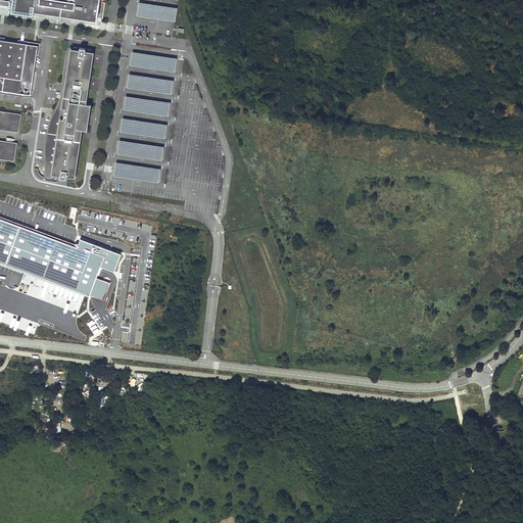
[(7,8),(11,9),(12,2),(0,0),(0,5),(7,6),(7,8)]
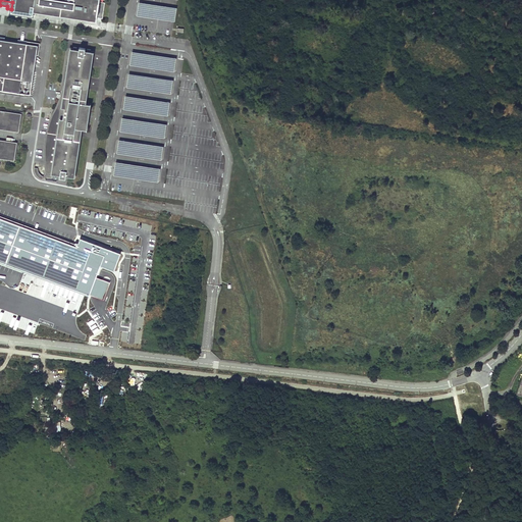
[(12,0),(12,2),(11,9),(11,12),(33,15),(33,11),(96,21),(97,17),(99,2),(99,0),(12,0)]
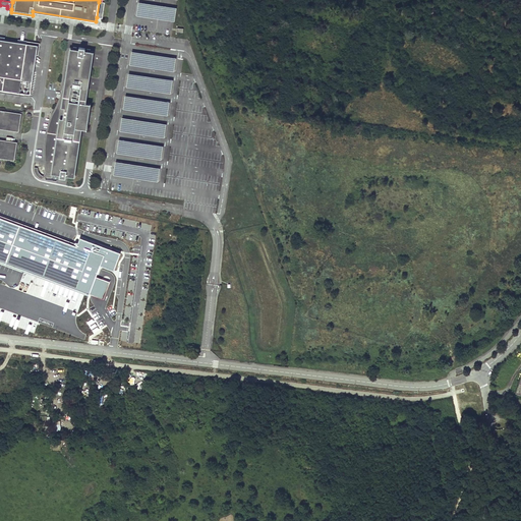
[(173,7),(138,2),(136,16),(171,21),(175,21),(177,8),(173,7)]
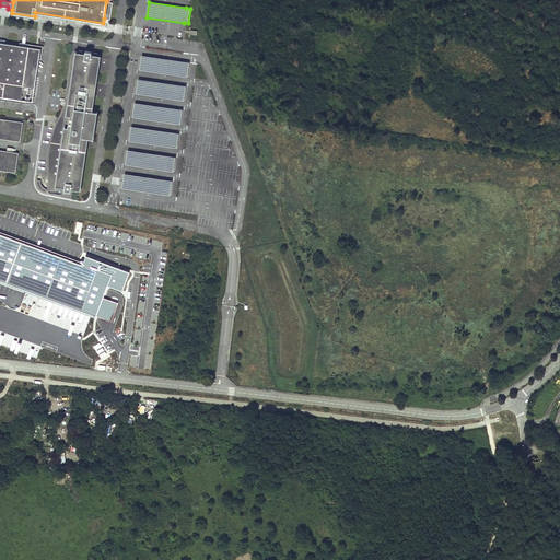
[(41,49),(0,43),(0,96),(30,101),(32,102),(41,49)]
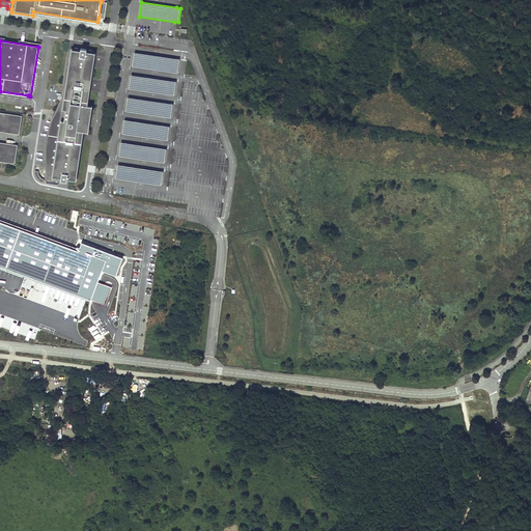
[(74,50),(72,50),(62,109),(65,110),(65,112),(60,112),(60,117),(64,118),(63,121),(52,119),(50,134),(48,134),(46,147),(48,147),(46,161),(48,162),(47,168),(48,168),(47,176),(60,178),(60,180),(66,182),(66,179),(76,180),(84,124),(88,126),(89,113),(85,112),(94,53),(92,53),(92,51),(88,50),(88,52),(86,52),(86,49),(80,49),(80,51),(78,51),(78,49),(75,48),(74,50)]
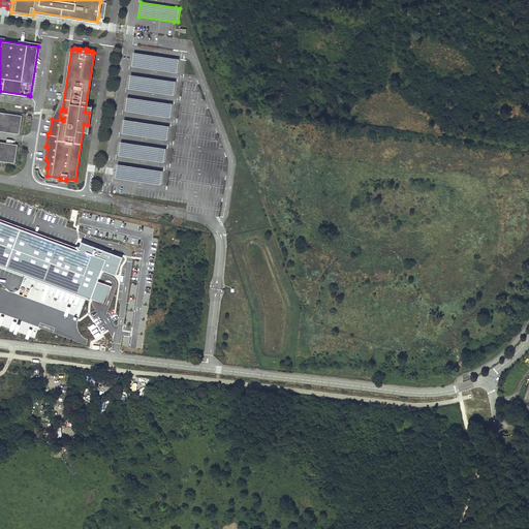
[(180,59),(134,52),(131,67),(177,74),(180,59)]
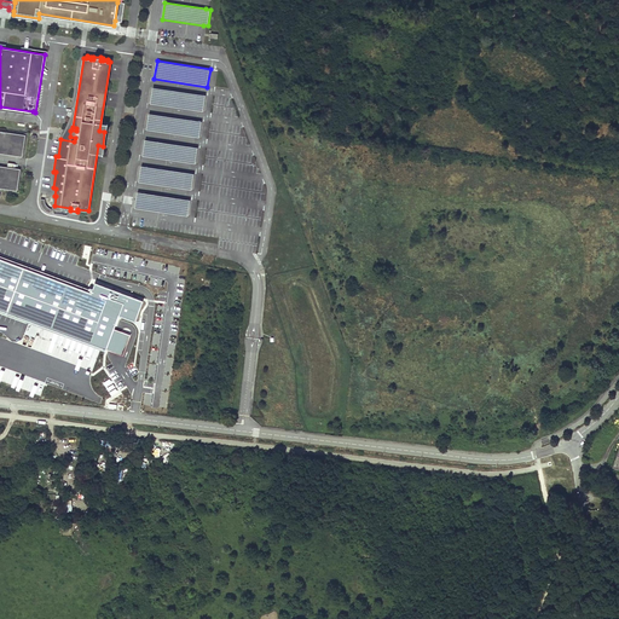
[(206,96),(152,87),(150,104),(203,113),(206,96)]
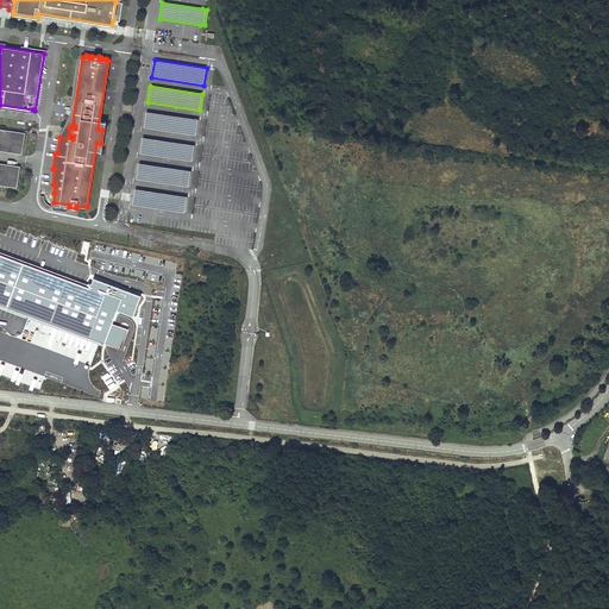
[(199,120),(146,112),(144,129),(196,137),(199,120)]
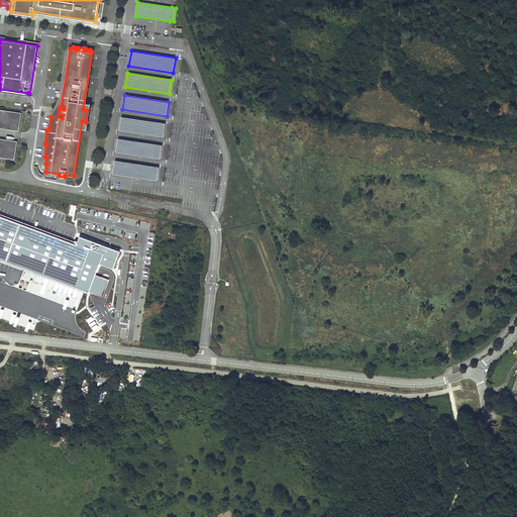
[(15,113),(0,110),(0,127),(17,130),(19,119),(15,119),(15,113)]
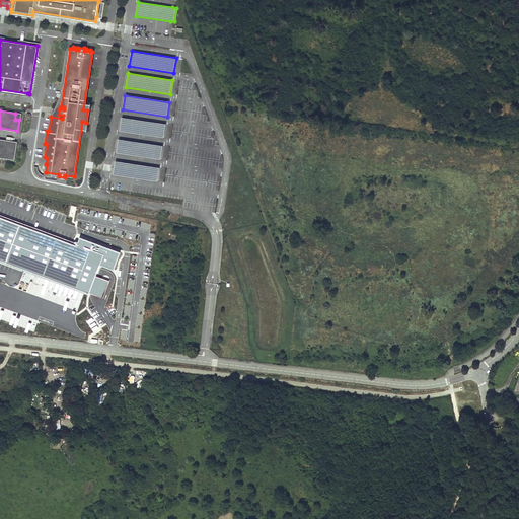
[(166,124),(122,117),(120,132),(164,138),(166,124)]
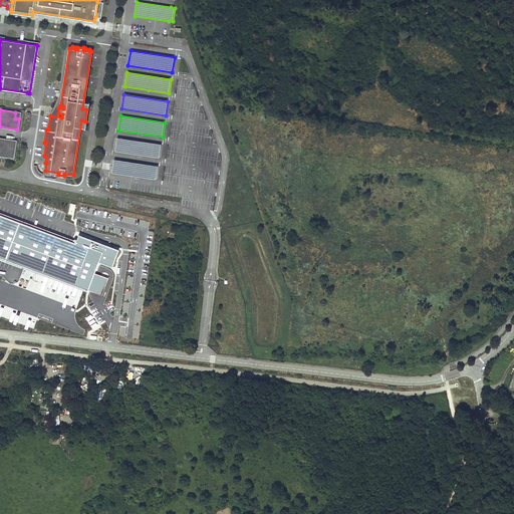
[(162,145),(117,138),(115,153),(160,160),(162,145)]
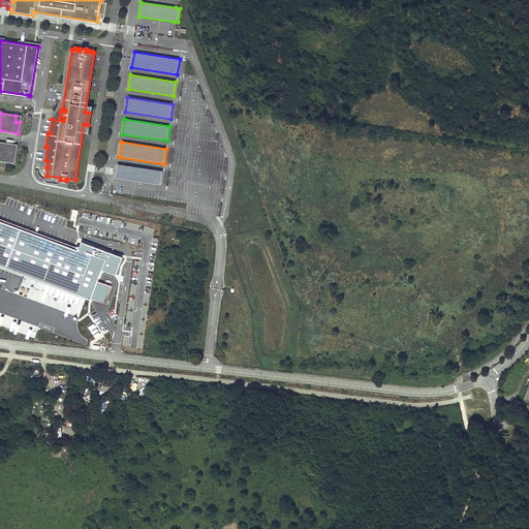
[(12,145),(0,143),(0,159),(10,161),(12,145)]
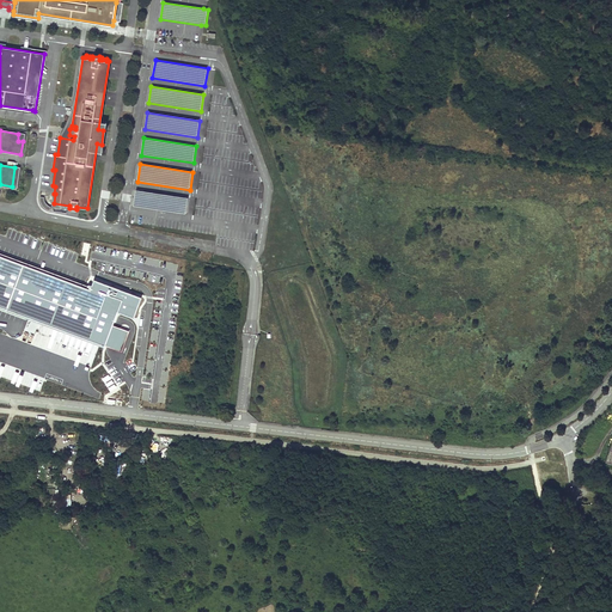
[(188,197),(135,189),(133,207),(185,215),(188,197)]
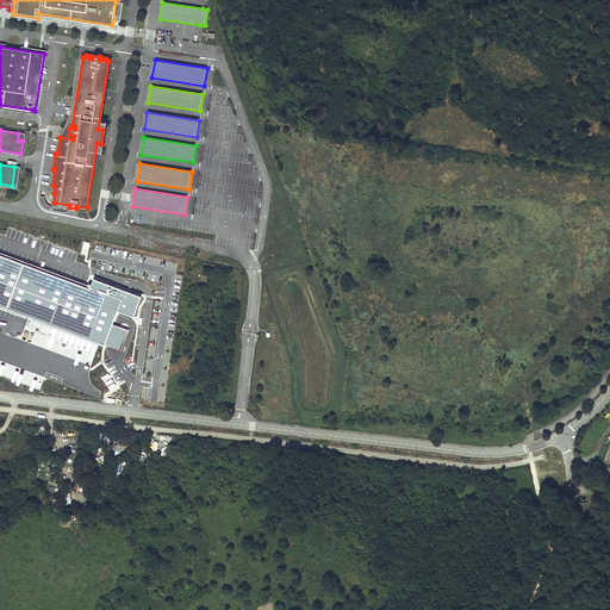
[(44,197),(39,195),(39,198),(41,200),(42,204),(43,205),(45,207),(48,210),(50,210),(50,206),(49,205),(47,204),(45,201),(44,199),(44,197)]
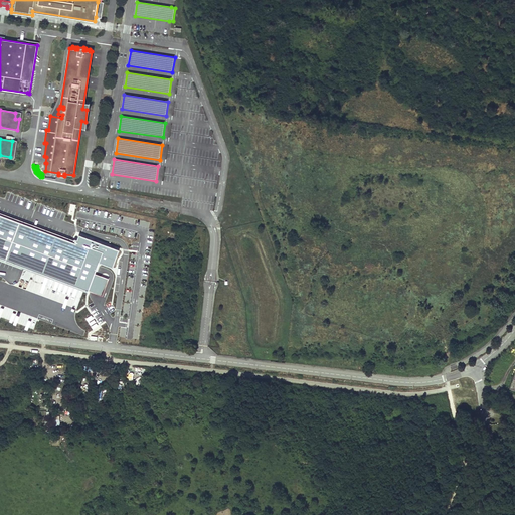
[(0,258),(93,292),(103,296),(109,279),(99,275),(95,274),(100,262),(114,268),(120,249),(79,234),(76,241),(0,213),(0,258)]
